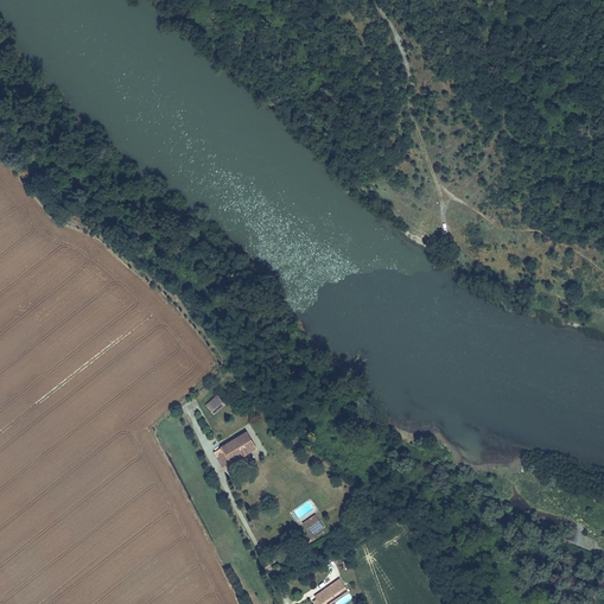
[(216,395),(205,406),(211,413),(223,402),(216,395)]
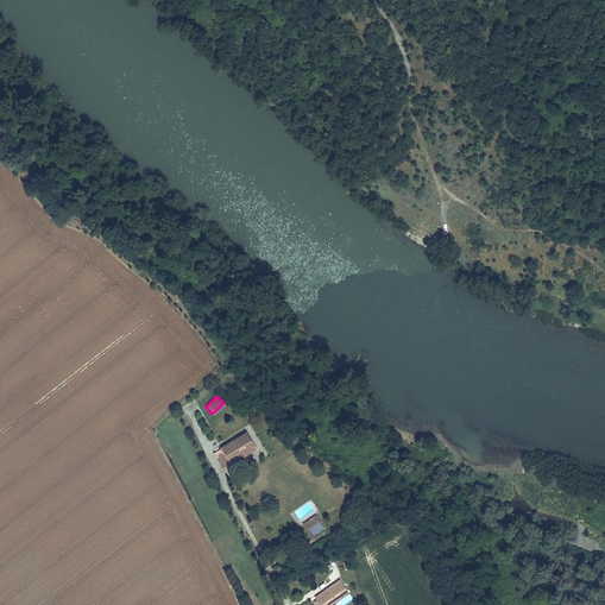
[(247,432),(220,447),(229,462),(256,447),(247,432)]
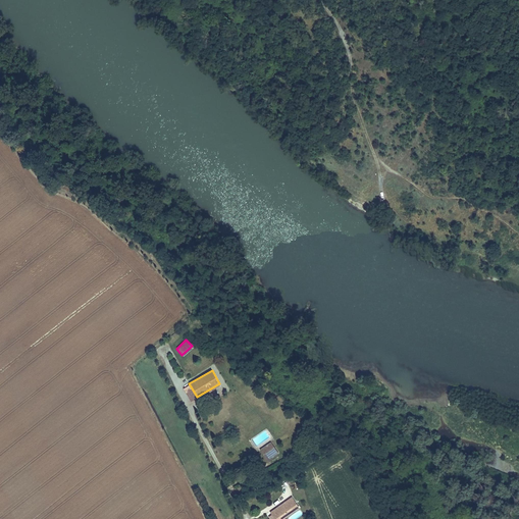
[(197,397),(189,383),(183,386),(190,400),(197,397)]
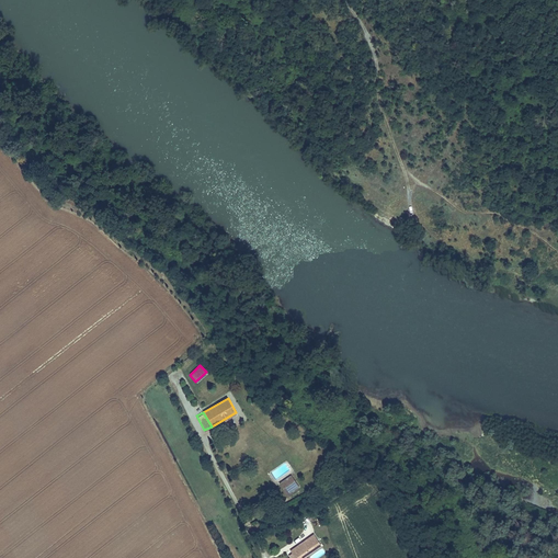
[(289,475),(279,481),(283,487),(294,479),(289,475)]
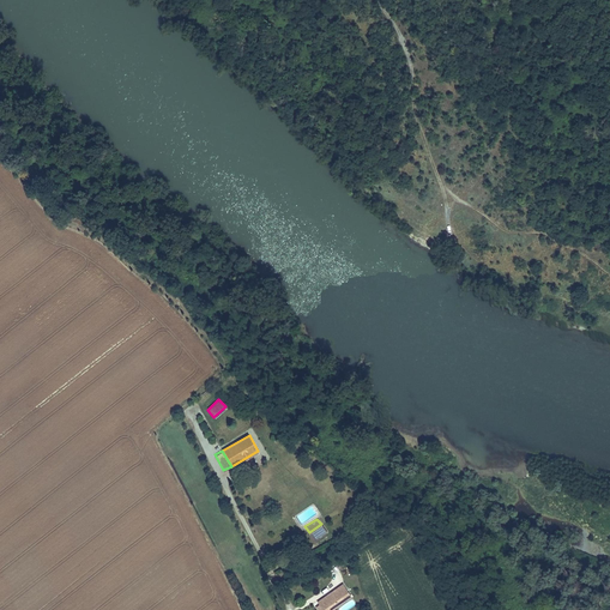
[(321,609),(325,609),(348,593),(339,583),(315,601),(318,603),(321,609)]
